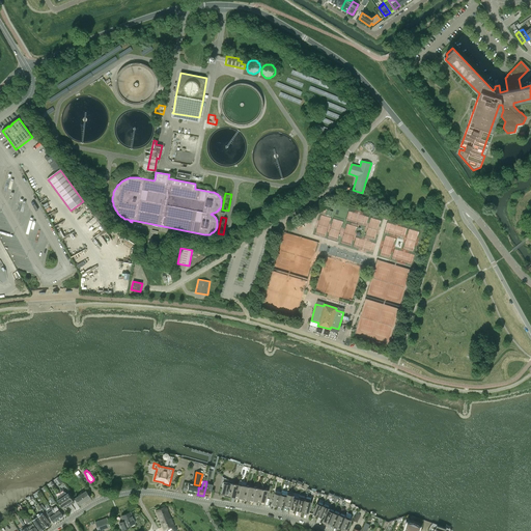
[(233,484),(230,483),(223,481),(220,494),(224,496),(224,495),(228,496),(228,495),(231,496),(230,497),(235,498),(235,497),(239,484),(234,483),(233,484)]
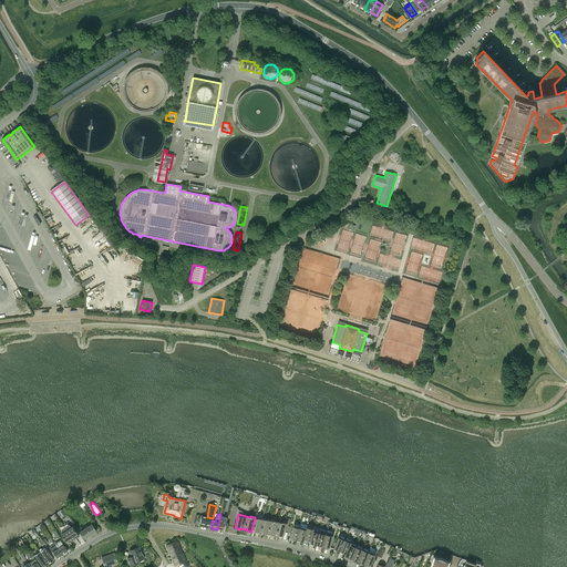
[(213,518),(207,517),(202,516),(200,524),(212,526),(212,521),(213,521),(213,518)]
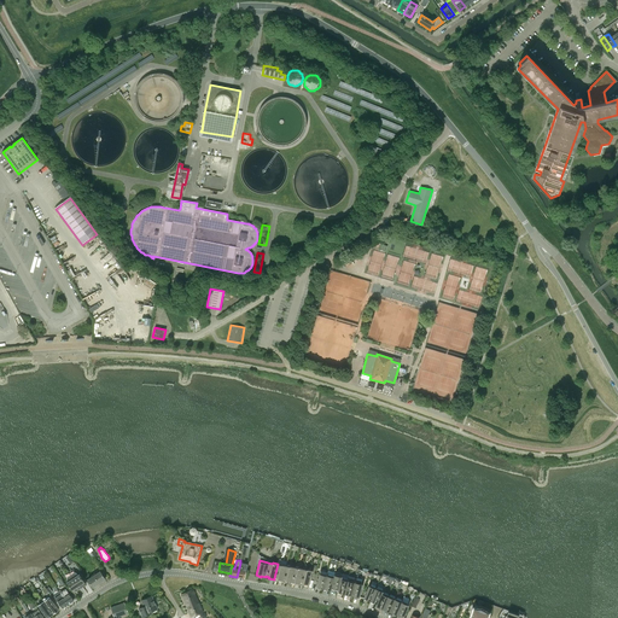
[(243,564),(243,563),(240,563),(237,577),(244,579),(246,570),(248,564),(243,564)]
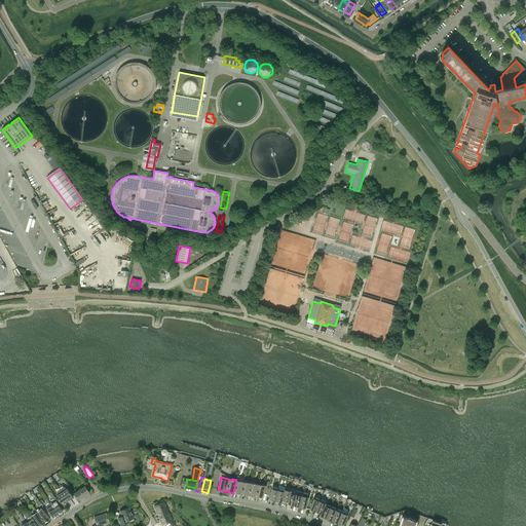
[(239,480),(238,481),(236,480),(233,492),(240,494),(240,493),(243,482),(239,480)]
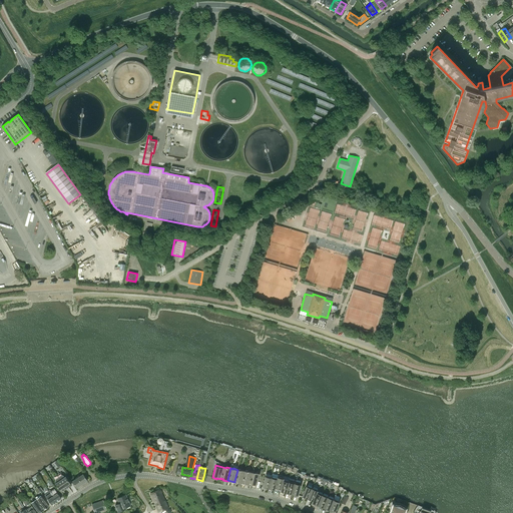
[(240,470),(237,470),(234,481),(241,483),(244,471),(240,470)]
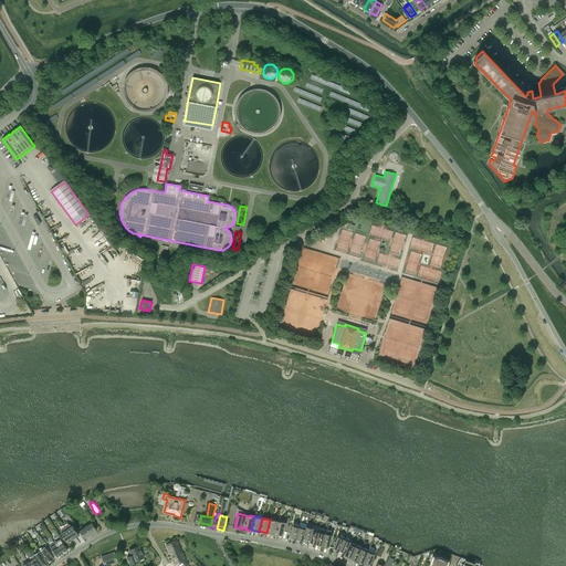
[(273,520),(270,520),(266,533),(274,535),(274,534),(278,521),(273,520)]
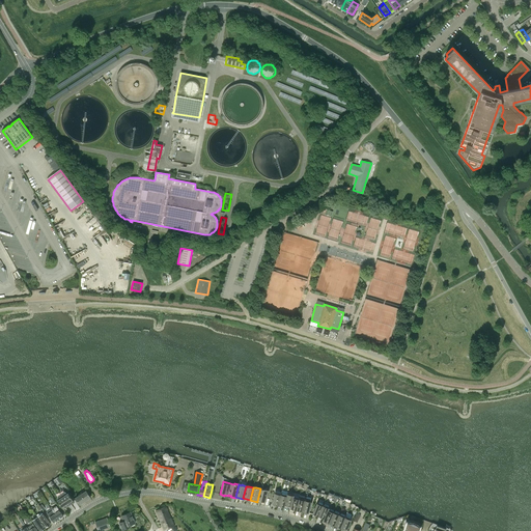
[(263,488),(263,490),(260,488),(257,501),(264,503),(268,490),(263,488)]
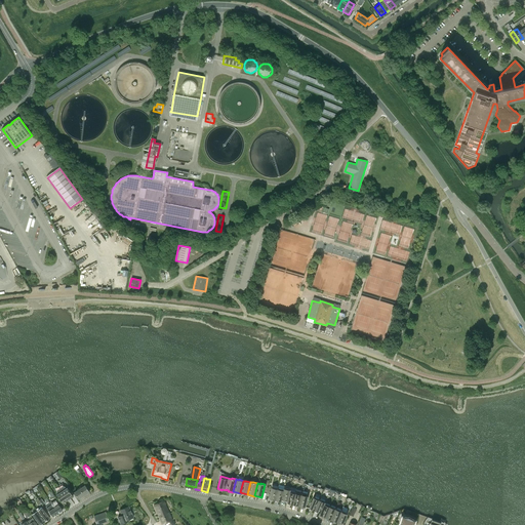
[(85,485),(79,489),(84,495),(89,492),(85,485)]
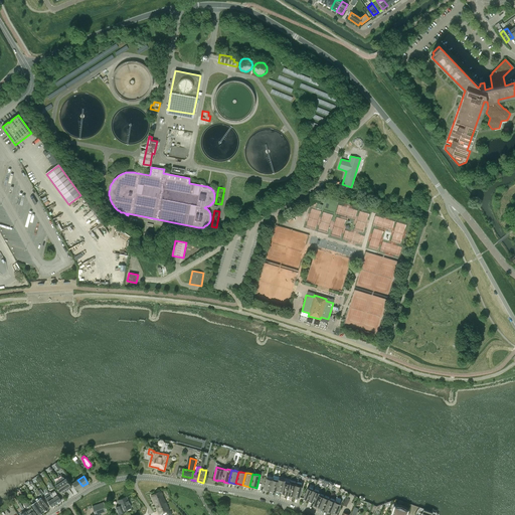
[(61,477),(58,479),(60,481),(66,490),(71,487),(65,479),(64,479),(63,477),(61,477)]
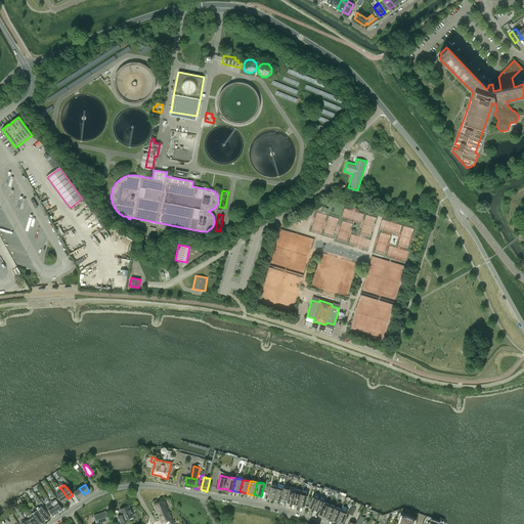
[(274,499),(277,487),(271,486),(268,497),(274,499)]
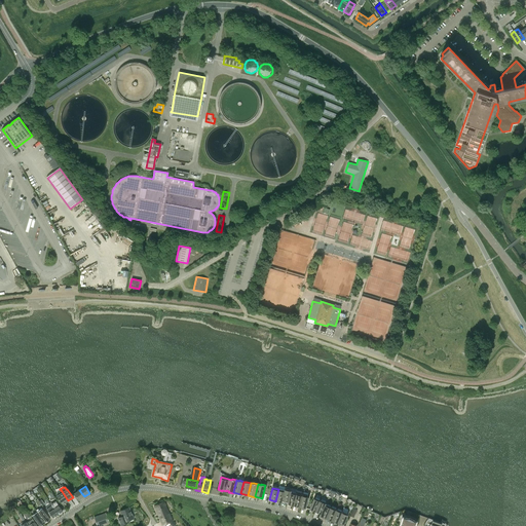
[(291,490),(285,488),(284,490),(282,500),(288,501),(290,492),(291,490)]
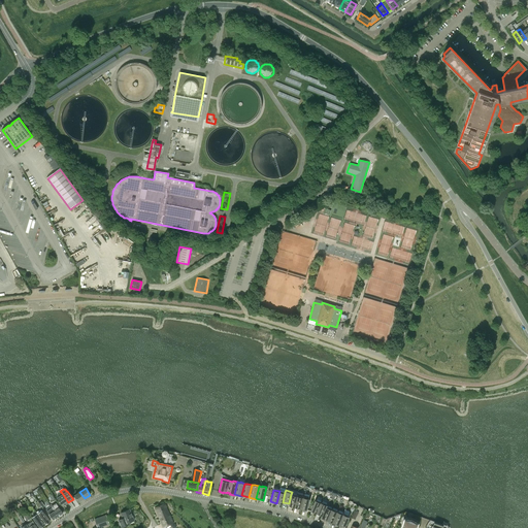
[(62,493),(60,491),(57,493),(57,494),(58,497),(57,497),(63,506),(68,502),(62,493)]
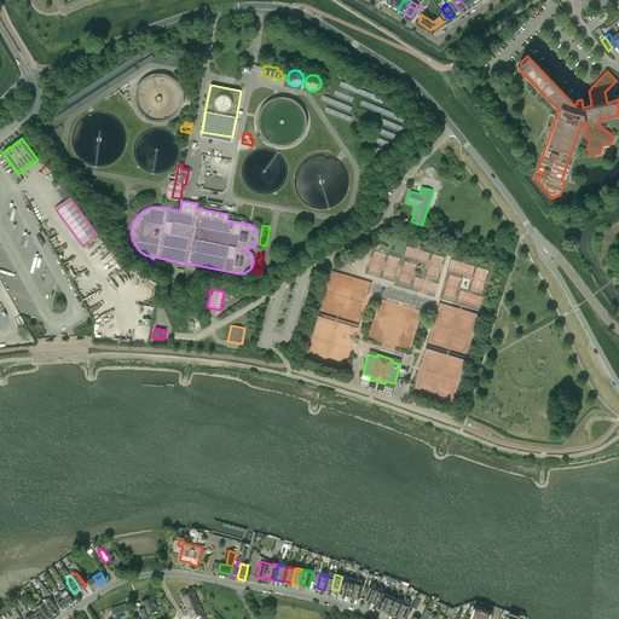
[(334,577),(328,576),(324,590),(331,591),(331,589),(334,577)]
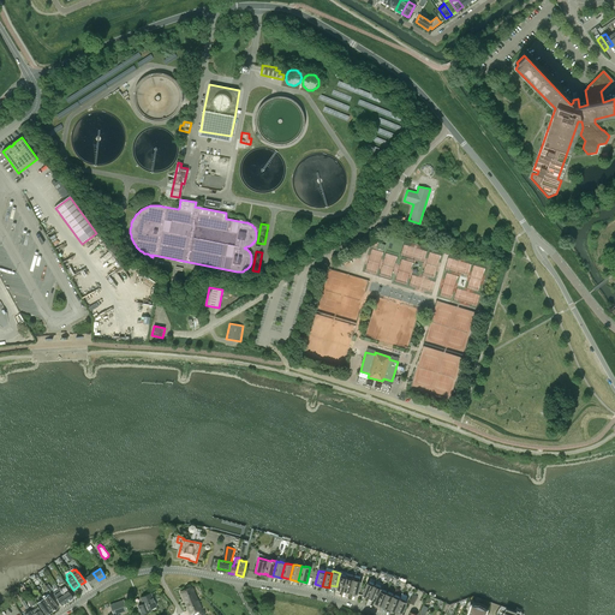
[(93,585),(99,580),(93,573),(87,577),(93,585)]
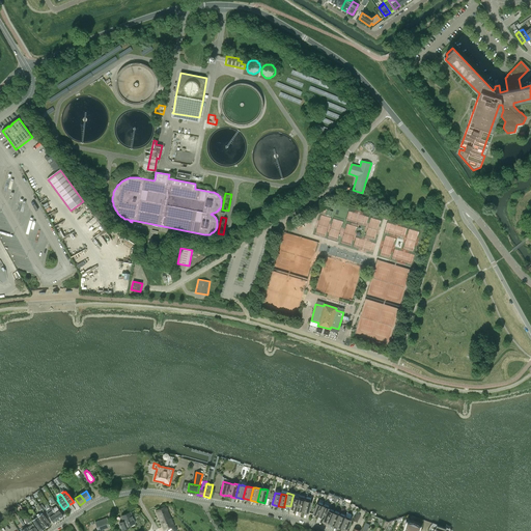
[(299,498),(292,497),(290,506),(289,508),(296,510),(299,498)]
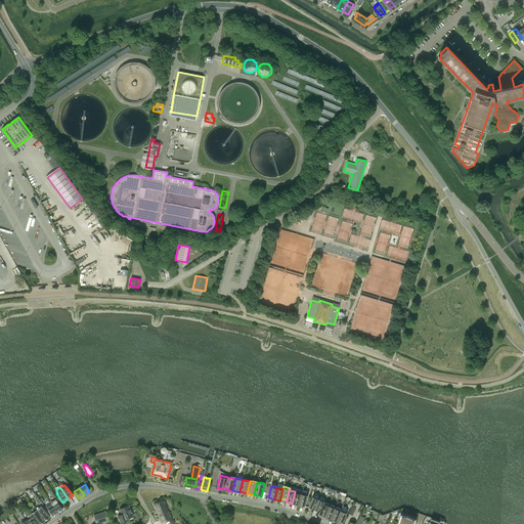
[(298,505),(301,493),(295,491),(292,504),(298,505)]
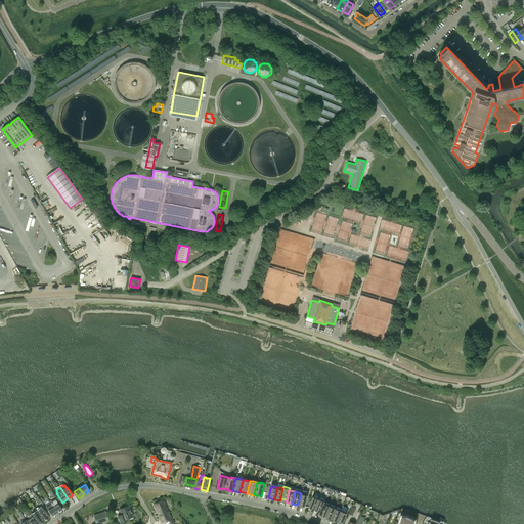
[(304,507),(307,494),(301,493),(298,505),(304,507)]
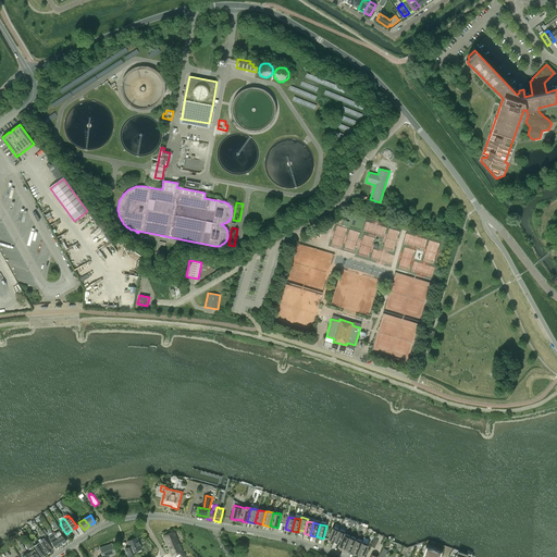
[(334,542),(338,530),(333,527),(327,540),(334,542)]
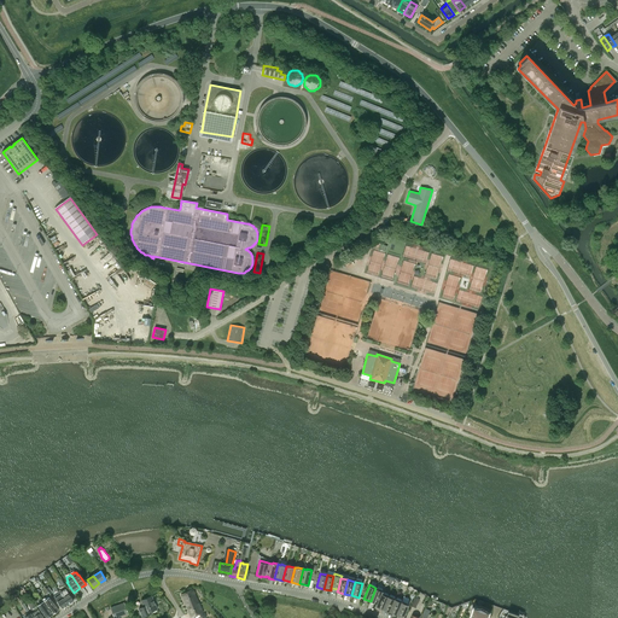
[(383,590),(375,588),(371,601),(377,604),(382,593),(383,590)]
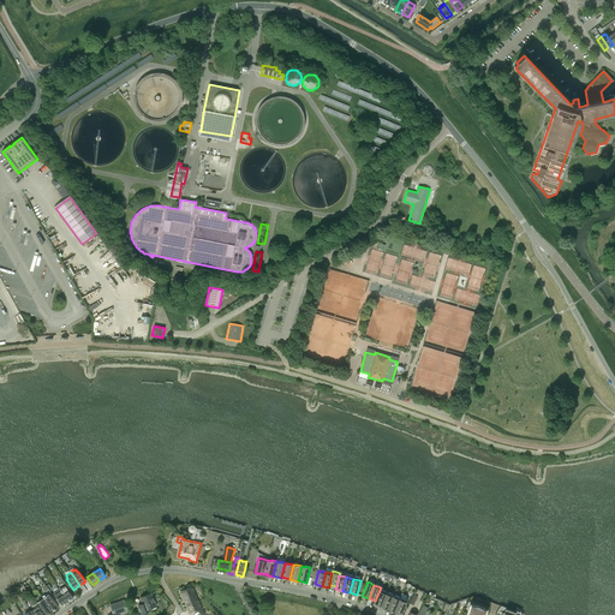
[(65,586),(60,590),(60,591),(63,595),(67,602),(73,597),(69,591),(65,586)]
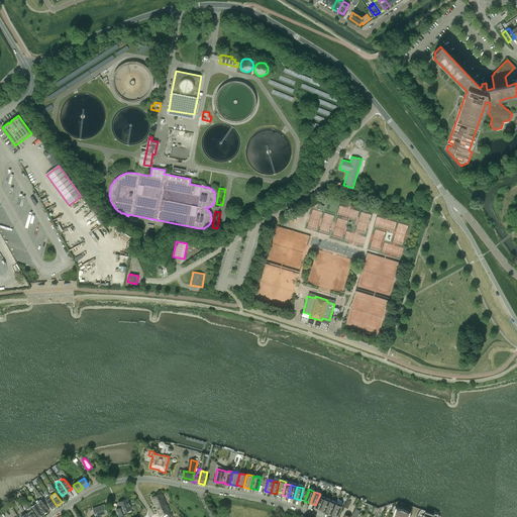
[(162,493),(152,497),(151,497),(160,516),(164,515),(164,516),(168,515),(167,513),(170,512),(164,499),(162,493)]
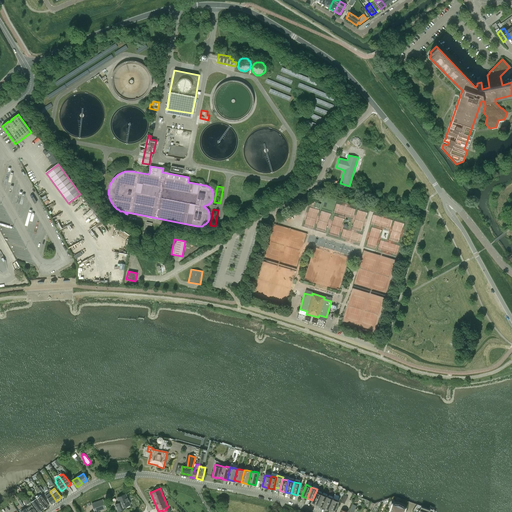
[(322,493),(316,491),(312,500),(311,502),(317,504),(322,493)]
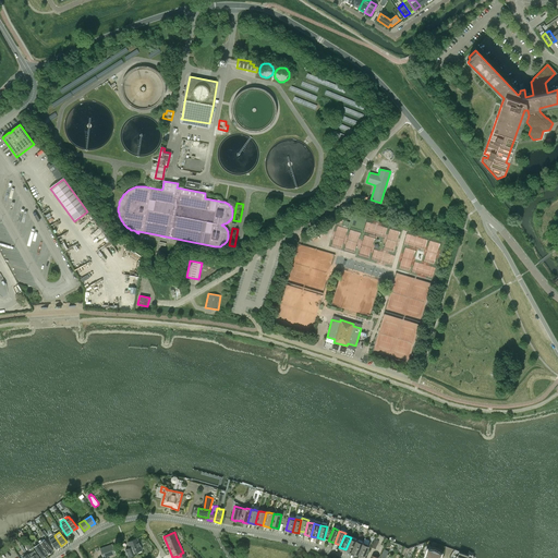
[(55,536),(52,538),(49,540),(51,543),(56,549),(61,546),(57,540),(55,536)]
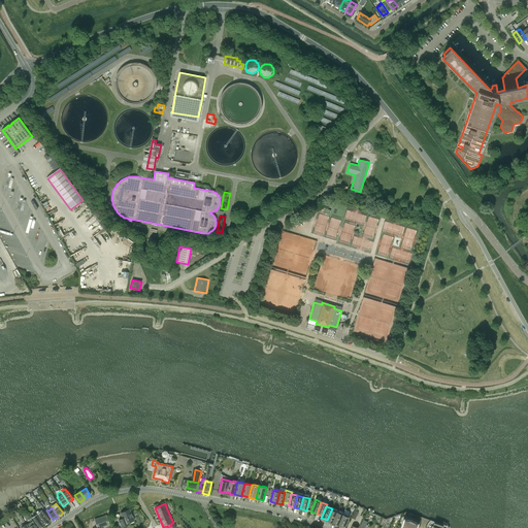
[(333,523),(337,512),(332,508),(327,520),(333,523)]
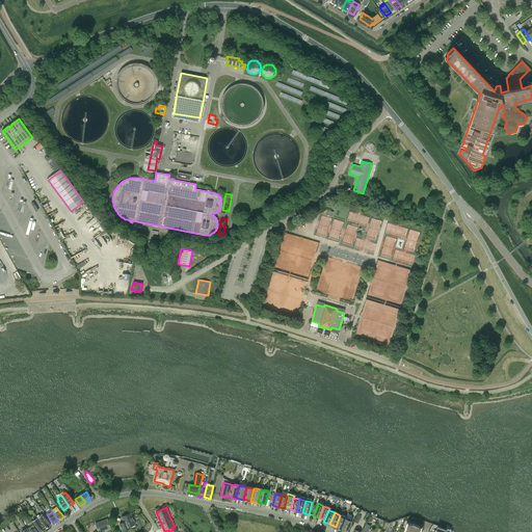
[(46,528),(50,525),(43,514),(37,517),(46,528)]
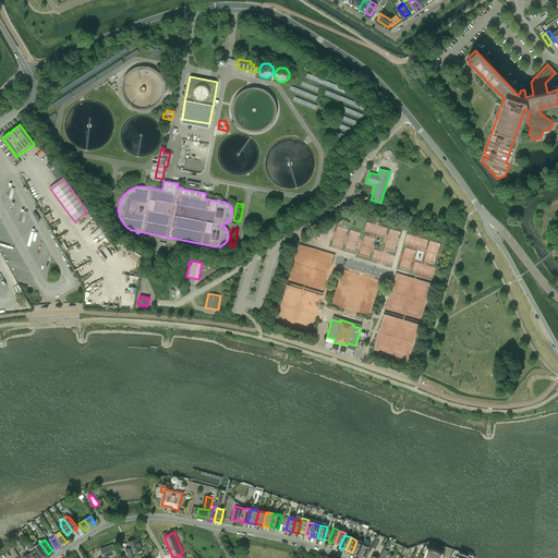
[(142,550),(137,540),(128,544),(130,547),(125,549),(129,557),(137,554),(136,553),(142,550)]
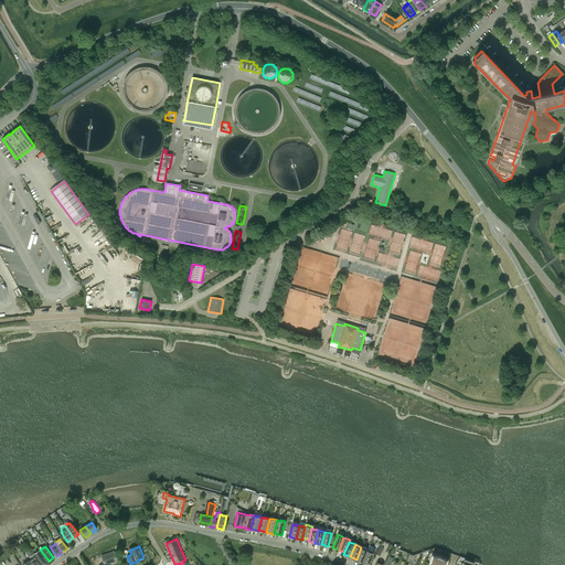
[(362,562),(368,550),(361,547),(356,560),(362,562)]
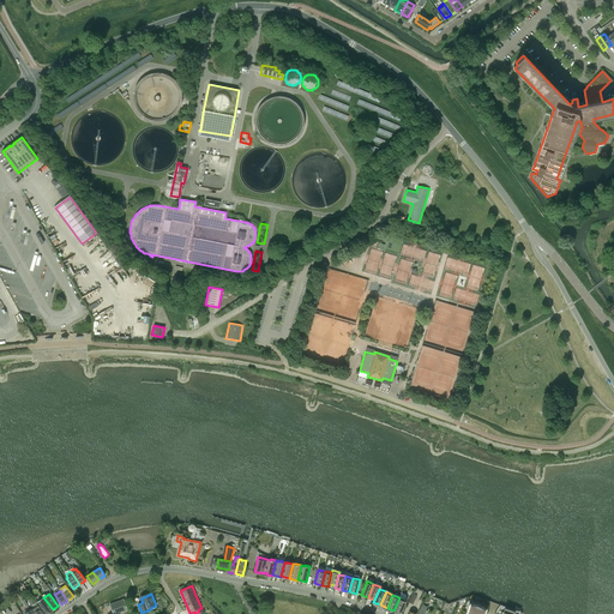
[(46,613),(47,613),(53,609),(43,597),(37,602),(46,613)]
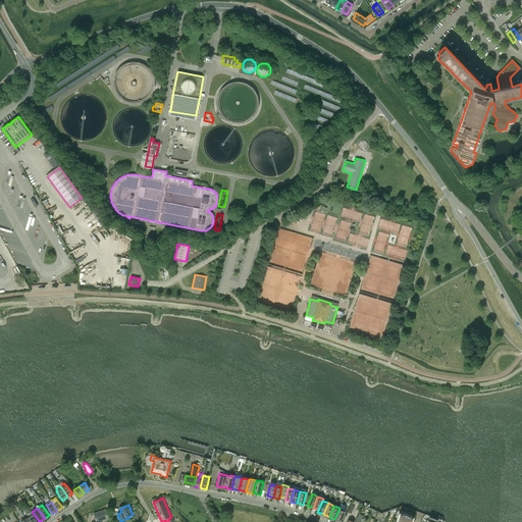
[(341,521),(345,510),(340,508),(334,519),(341,521)]
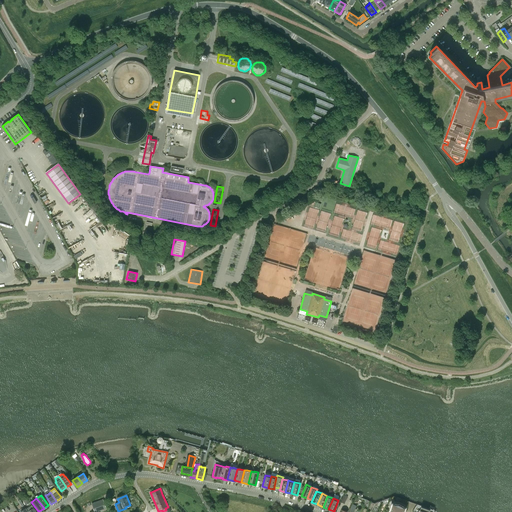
[(95,511),(106,508),(103,499),(92,503),(95,511)]
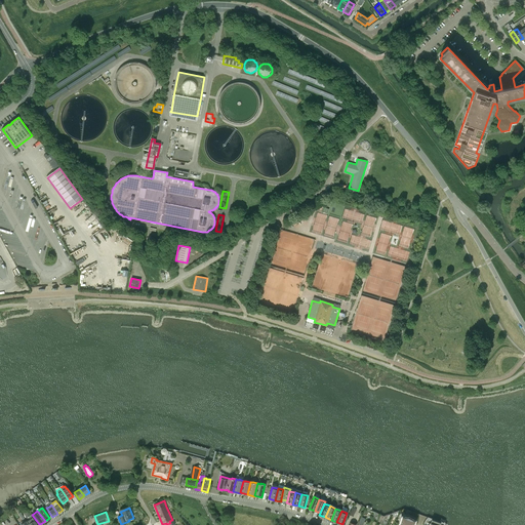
[(407,516),(405,516),(401,515),(397,524),(414,524),(416,520),(412,519),(411,518),(409,517),(407,516)]
